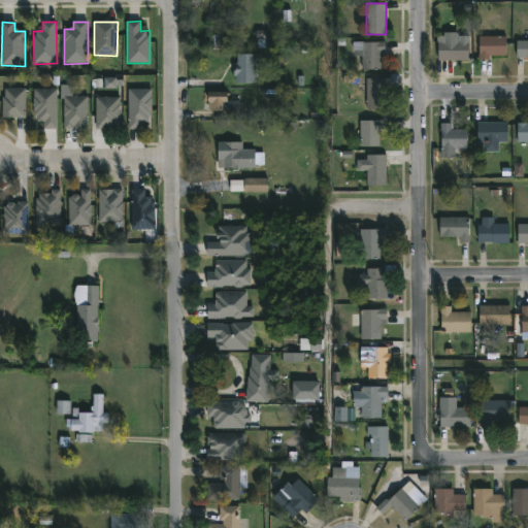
[(458,32),(458,40),(469,40),(469,61),(439,61),(439,40),(446,40),(446,32),(458,32)]
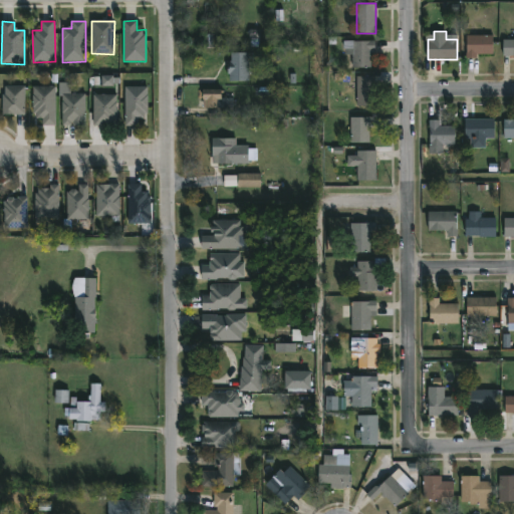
[(468,58),(467,35),(493,35),(493,54),(477,54),(477,58),(468,58)]
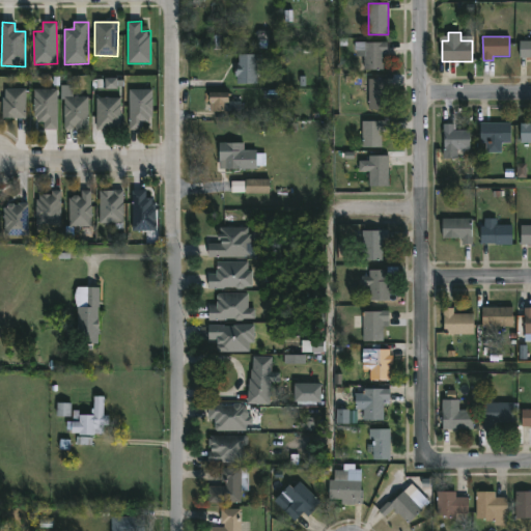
[(530,40),(530,56),(521,56),(521,40),(530,40)]
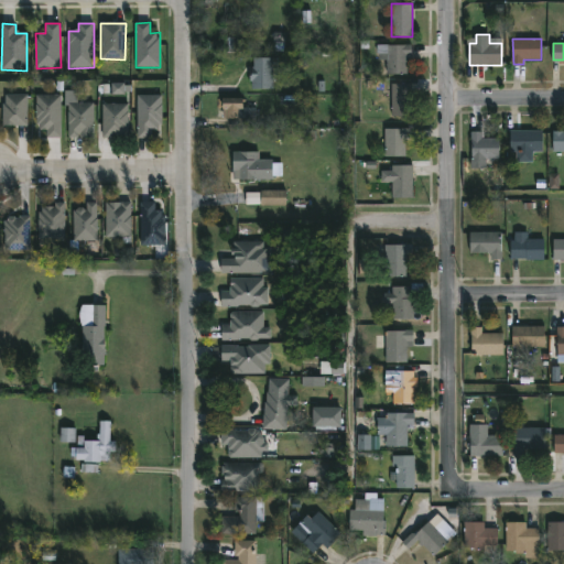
[(412,45),(412,56),(408,56),(408,74),(387,74),(387,60),(379,60),(379,53),(378,53),(378,44),(412,44),(412,45)]
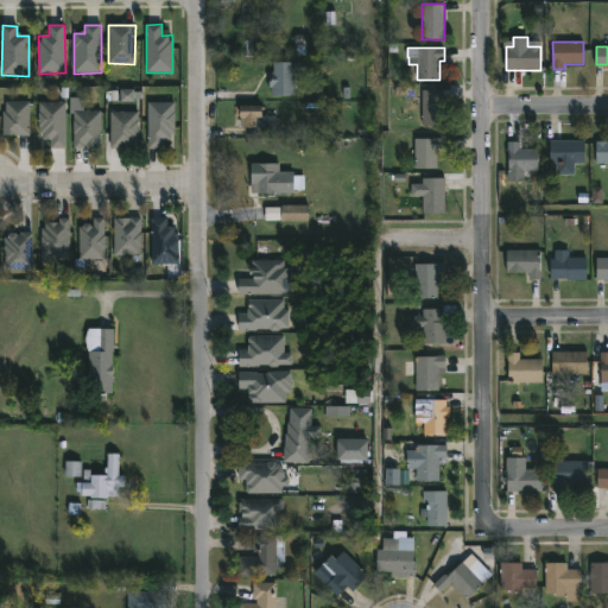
[(295,74),(295,95),(272,95),(270,78),(271,78),(271,71),(273,71),(273,62),(295,62),(295,63),(301,63),(301,74),(295,74)]
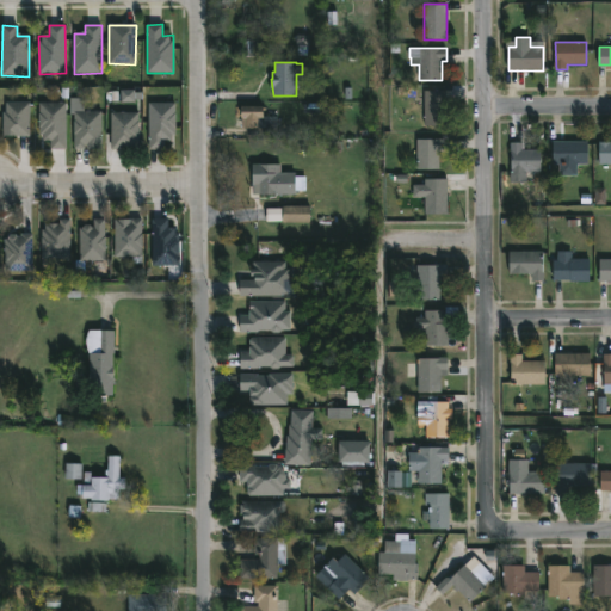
[(122,103),(136,103),(136,91),(121,91),(122,103)]
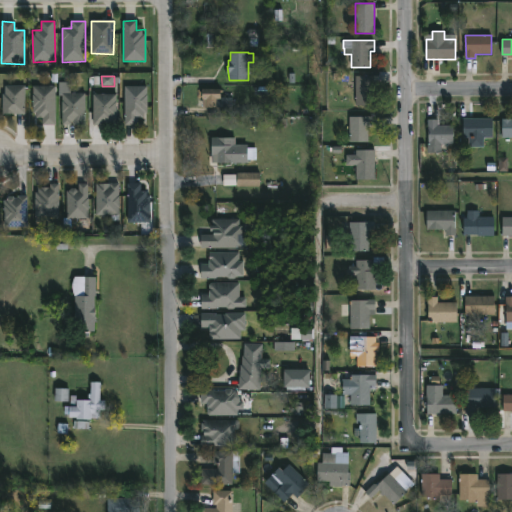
[(373,86),(376,88),(377,106),(357,106),(356,76),(373,76),(373,86)]
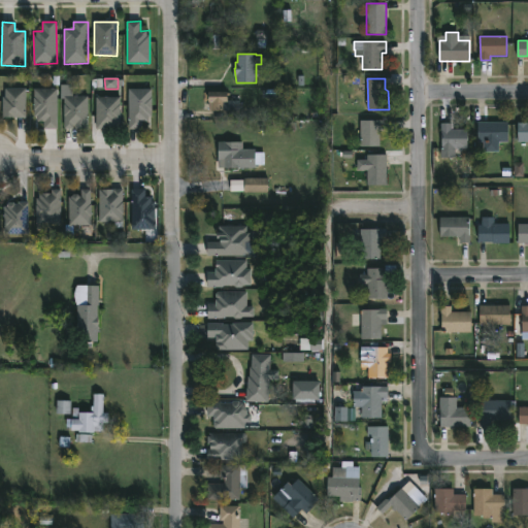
[(13,117),(3,117),(3,97),(5,97),(5,89),(25,89),(25,118),(13,117)]
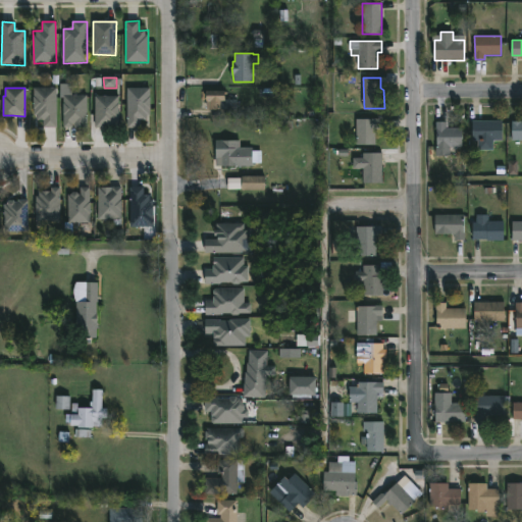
[(56,88),(56,127),(43,127),(43,120),(38,120),(38,115),(34,115),(34,88),(56,88)]
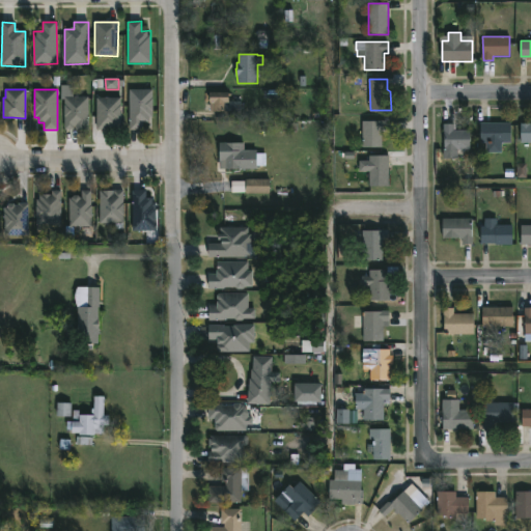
[(155,90),(154,118),(151,118),(151,122),(144,122),(144,131),(130,131),(131,89),(155,90)]
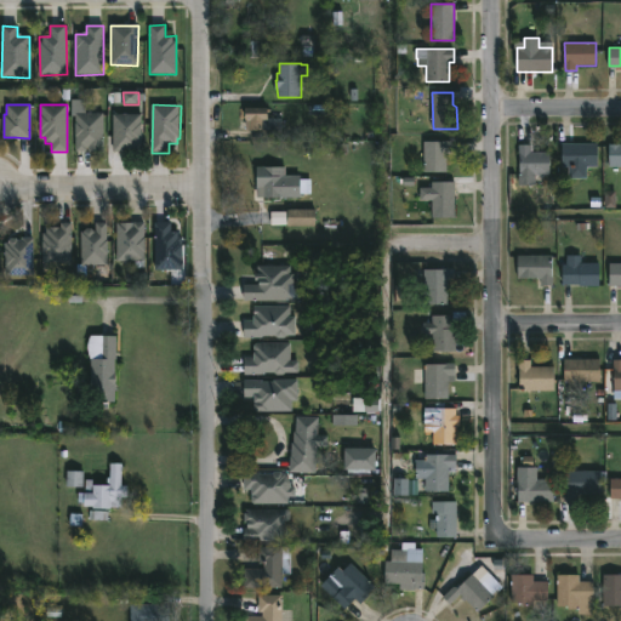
[(268,108),(268,118),(281,118),(281,131),(246,130),(245,107),(268,108)]
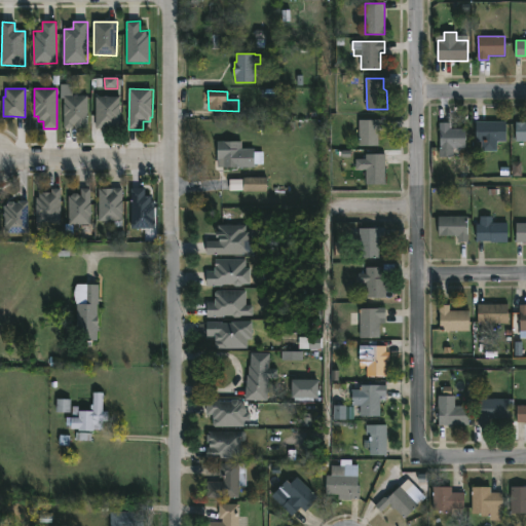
[(86,98),(86,127),(75,127),(75,124),(73,124),(73,127),(64,127),(64,96),(87,96),(87,98),(86,98)]
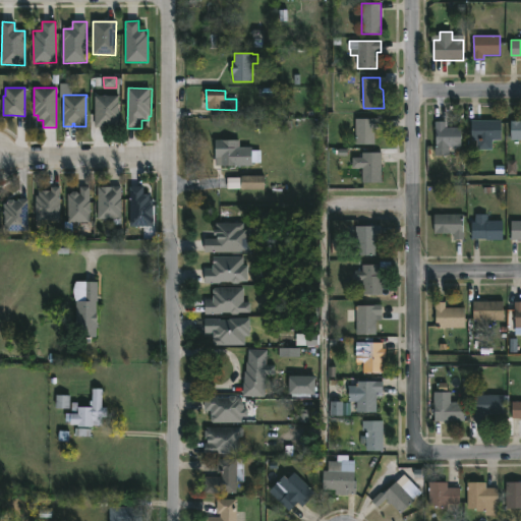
[(115,123),(115,127),(108,127),(108,125),(104,125),(104,126),(95,126),(95,96),(118,96),(118,123),(115,123)]
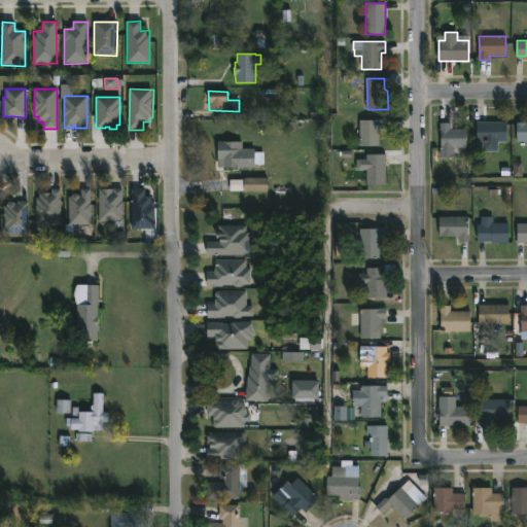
[(380,146),(360,146),(360,120),(386,119),(386,130),(379,130),(380,146)]
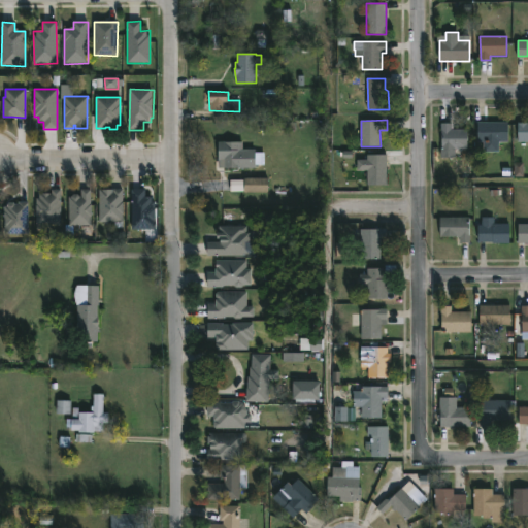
[(498,141),(498,151),(486,151),(486,142),(479,142),(479,122),(508,122),(508,141),(498,141)]
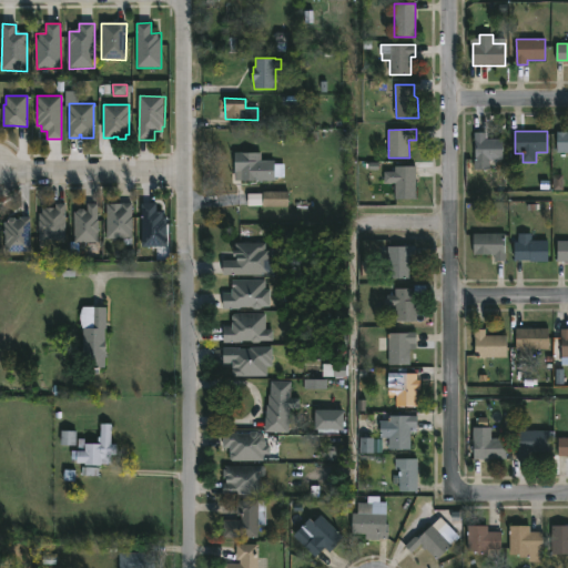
[(567,131),(567,151),(558,152),(558,131),(567,131)]
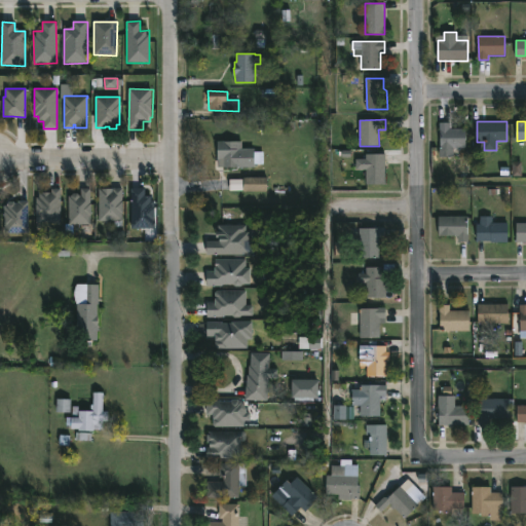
[(466,128),(465,147),(454,147),(454,157),(439,157),(441,129),(440,129),(440,122),(450,122),(450,128),(466,128)]
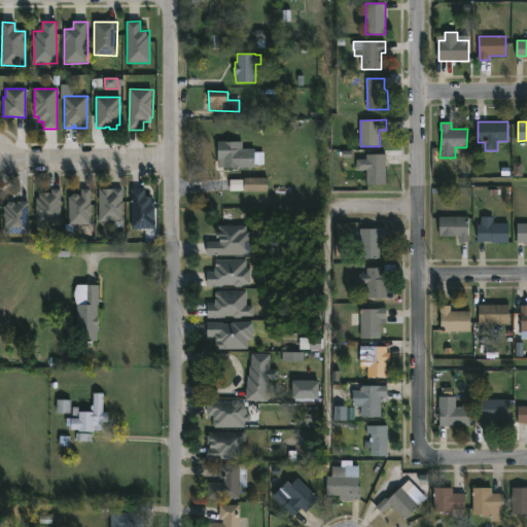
[(244,143),(244,150),(257,150),(257,152),(265,152),(265,165),(257,165),(257,169),(220,168),(220,142),(244,143)]
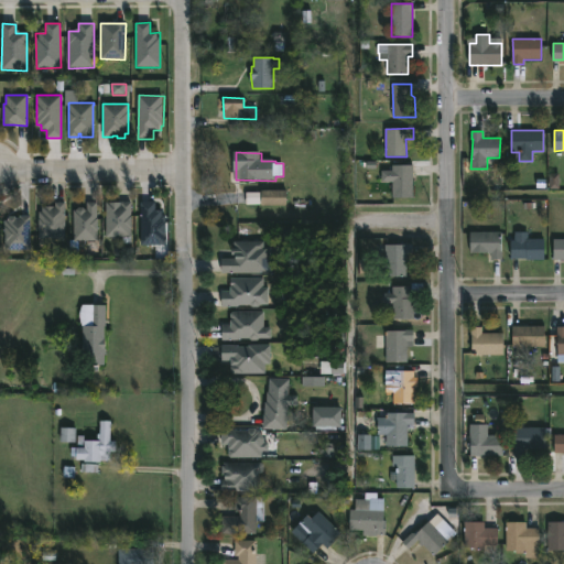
[(413,173),(413,197),(392,197),(392,183),(388,183),(388,175),(392,175),(392,165),(413,165),(413,173)]
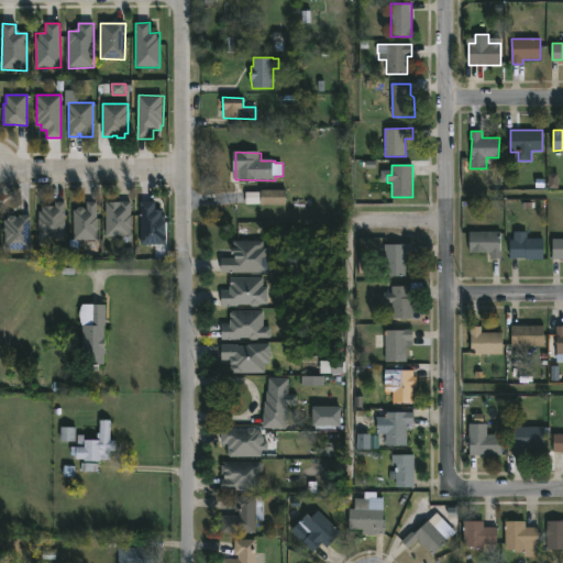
[(549,189),(558,189),(558,175),(549,174),(549,189)]
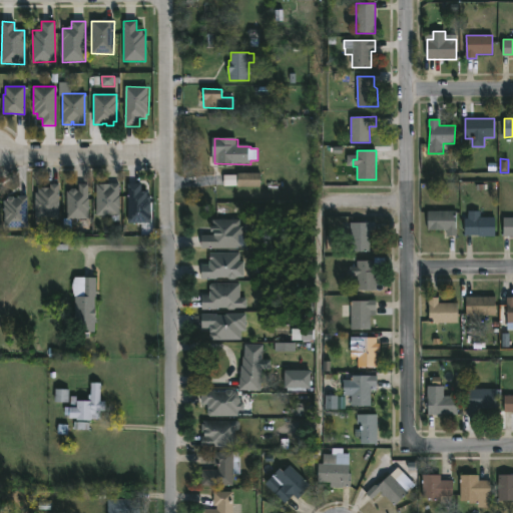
[(261,187),(237,187),(237,172),(261,173),(261,187)]
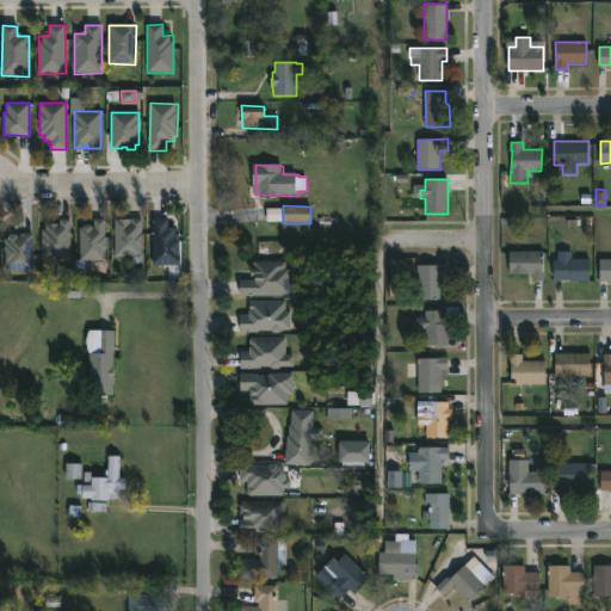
[(266,222),(282,222),(282,209),(266,209),(266,222)]
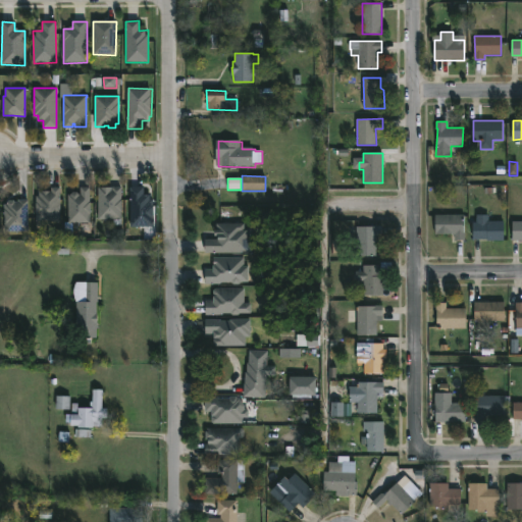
[(121,187),(121,219),(98,219),(98,187),(111,187),(111,191),(112,191),(112,187),(121,187)]
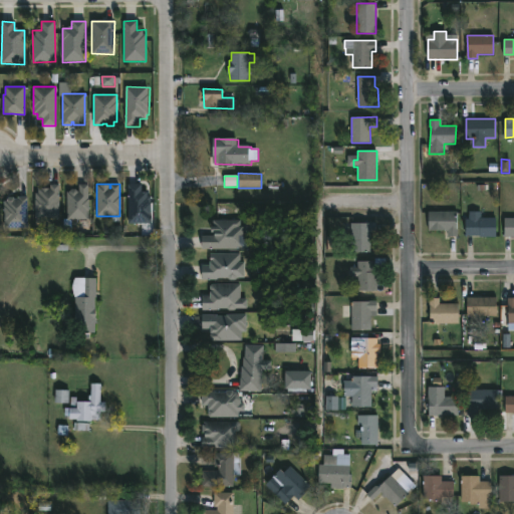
[(50,226),(36,226),(36,193),(39,193),(39,189),(51,189),(51,185),(61,185),(60,219),(50,219),(50,226)]
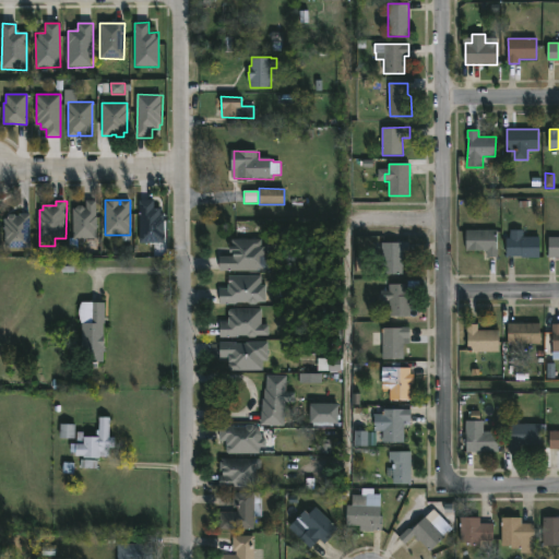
[(97,201),(97,239),(74,239),(74,209),(76,209),(80,206),(84,206),(87,209),(87,201),(97,201)]
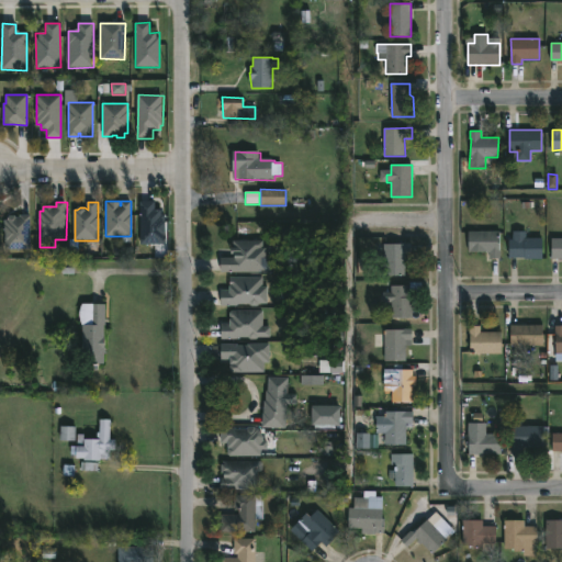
[(157,202),(157,210),(164,210),(164,217),(166,217),(167,245),(143,245),(143,202),(157,202)]
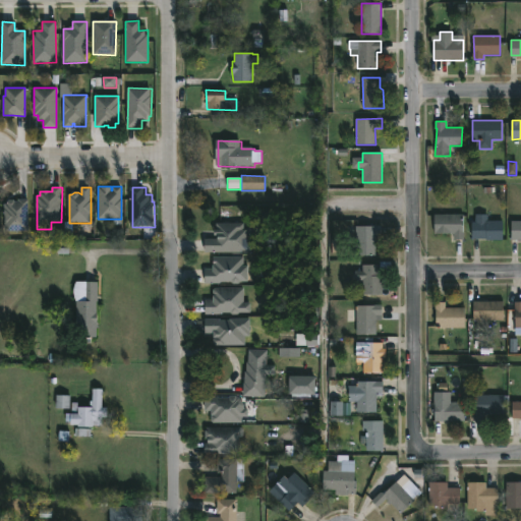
[(29,199),(27,231),(4,231),(4,204),(7,204),(9,199),(18,201),(18,199),(29,199)]
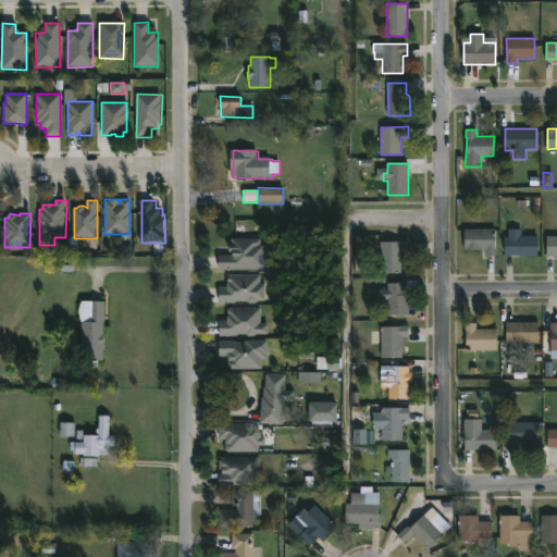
[(496,230),(496,257),(485,257),(485,250),(483,249),(465,249),(465,230),(496,230)]
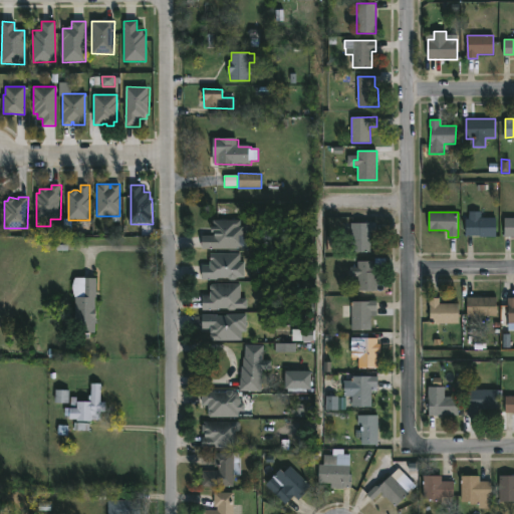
[(481,212),(481,218),(495,218),(495,237),(480,238),(480,235),(467,236),(466,219),(470,219),(469,212),(481,212)]
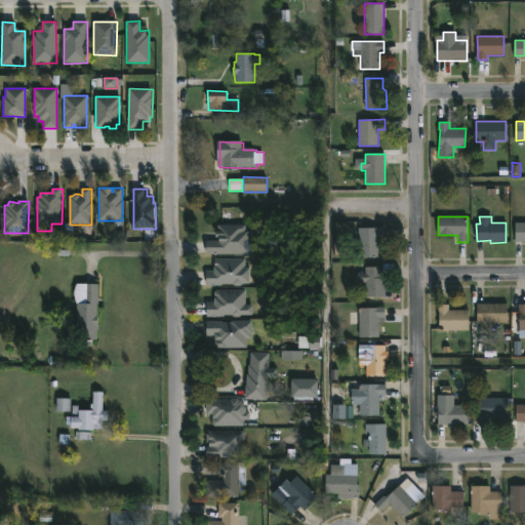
[(524,242),(516,242),(515,223),(524,223),(524,242)]
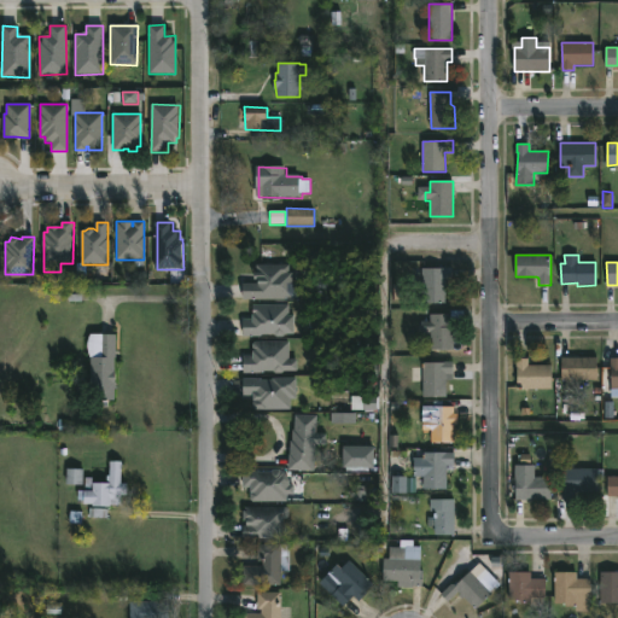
[(289,264),(287,272),(292,272),(292,297),(285,297),(285,299),(243,299),(243,284),(257,284),(258,280),(255,280),(257,264),(289,264)]
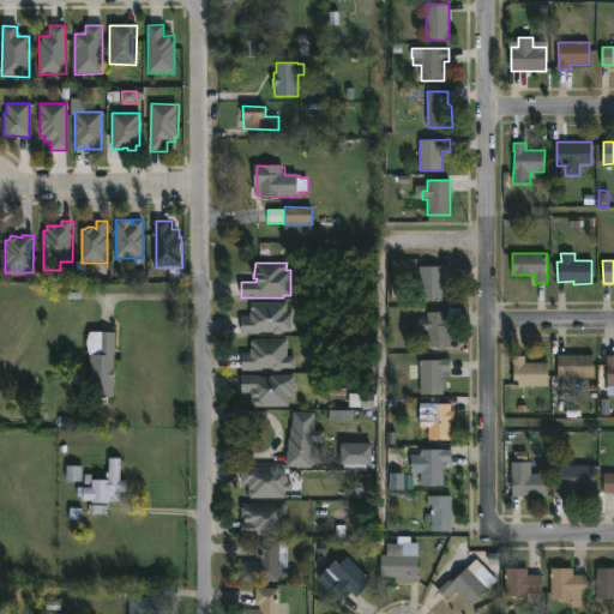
[(443,300),(420,300),(420,266),(450,265),(450,278),(443,278),(443,300)]
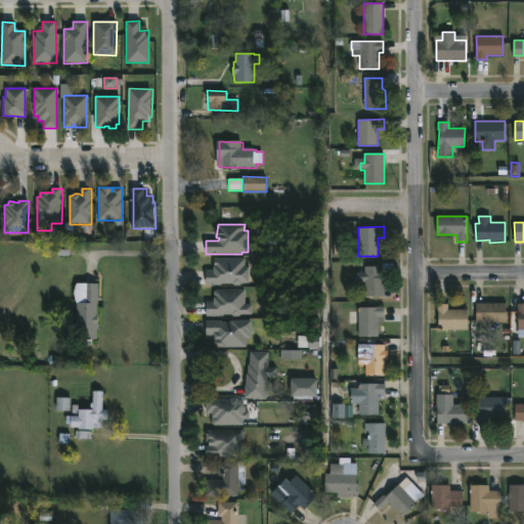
[(247,258),(247,267),(251,267),(251,282),(243,282),(243,285),(234,285),(234,282),(207,282),(207,270),(216,270),(216,258),(247,258)]
